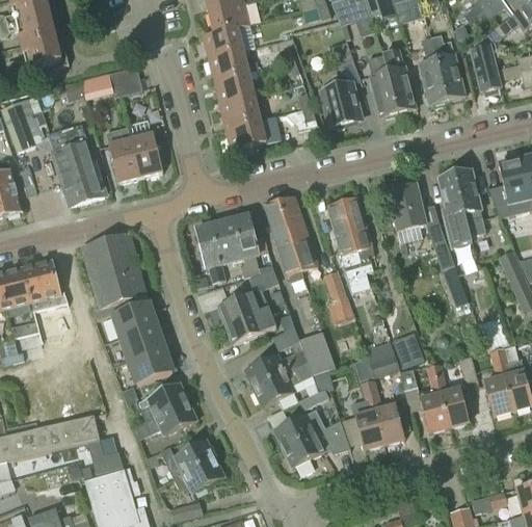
[(9,0),(14,15),(6,17),(2,14),(0,14),(0,37),(7,35),(10,31),(17,30),(25,60),(19,62),(14,59),(5,61),(8,73),(43,64),(45,71),(70,66),(52,0),(9,0)]
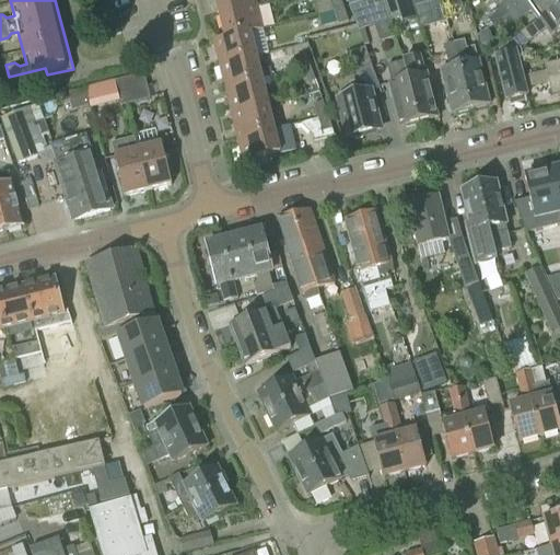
[(255,0),(217,0),(219,9),(255,0)]
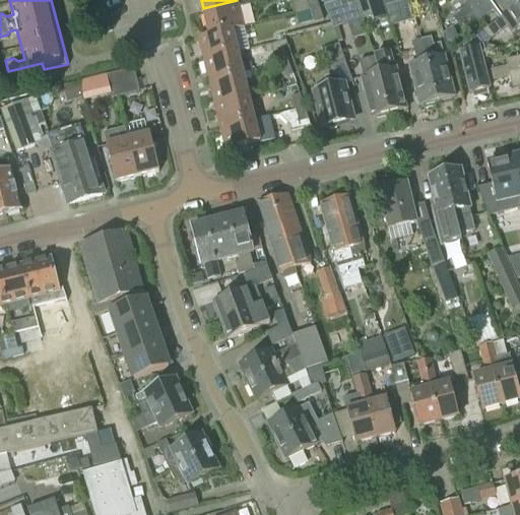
[(243,24),(237,0),(203,8),(208,31),(233,26),(243,24)]
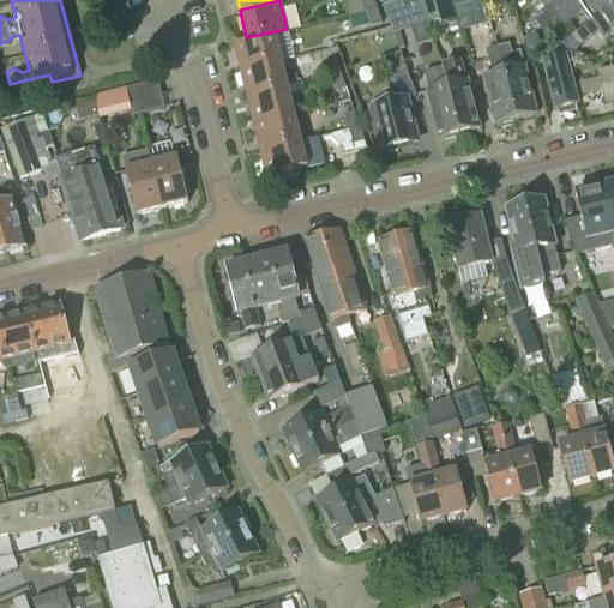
[(428,18),(427,16),(422,0),(390,0),(383,2),(393,29),(428,18)]
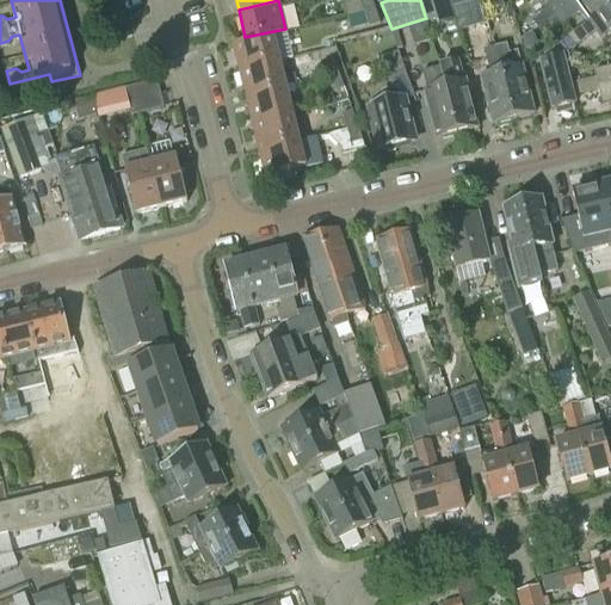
[(420,0),(425,16),(436,13),(438,20),(456,16),(451,0),(420,0)]
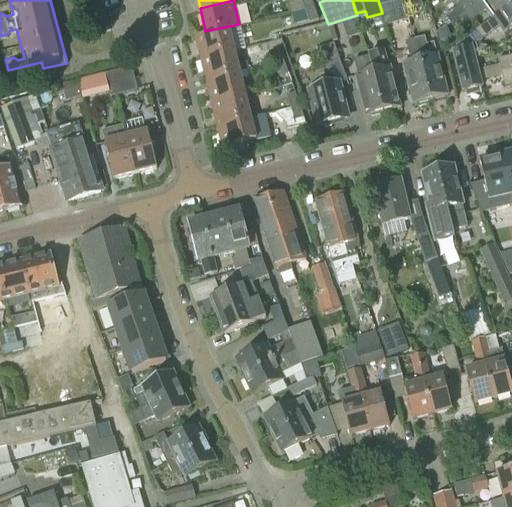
[(378,0),(382,13),(385,23),(410,16),(405,0),(378,0)]
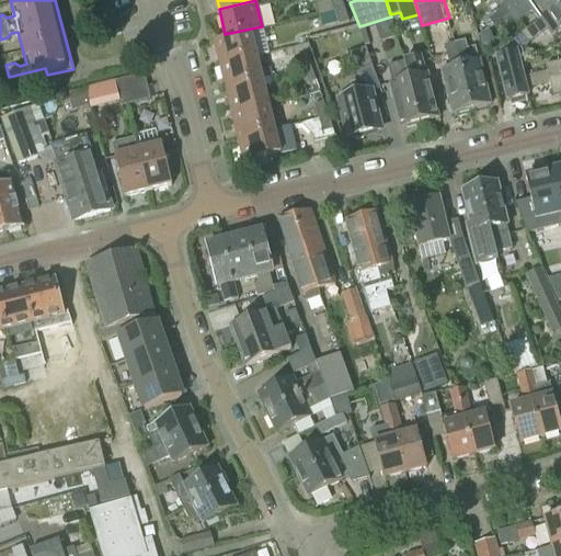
[(508,12),(525,0),(505,0),(502,2),(485,13),(493,21),(508,11),(508,12)]
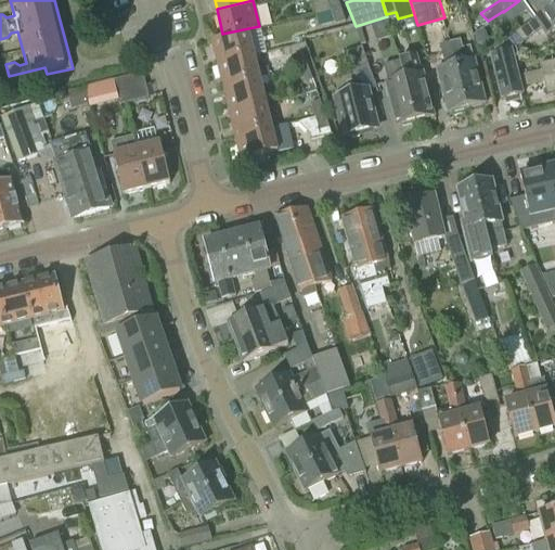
[(554,0),(519,0),(503,12),(510,20),(527,7),(534,15),(554,0)]
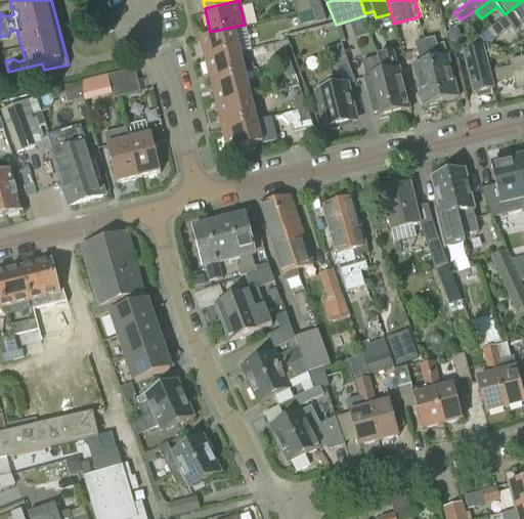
[(523,0),(505,14),(505,15),(487,28),(493,37),(511,25),(516,32),(523,25),(523,0)]
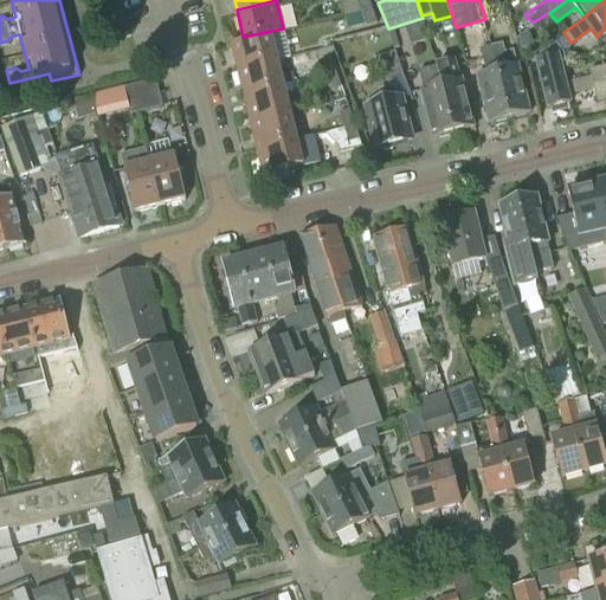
[(376,19),(372,5),(361,8),(366,24),(376,19)]
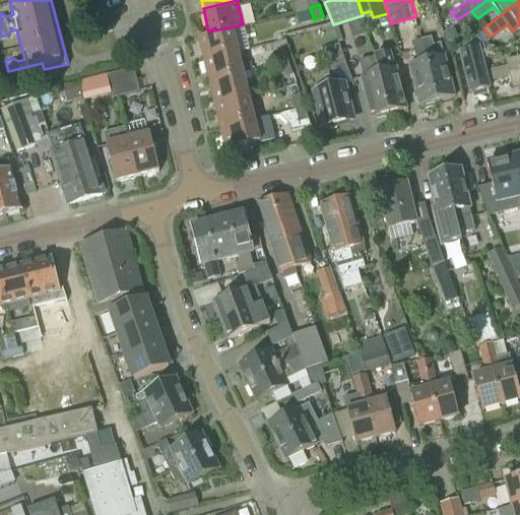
[(443,29),(446,41),(458,38),(454,25),(443,29)]
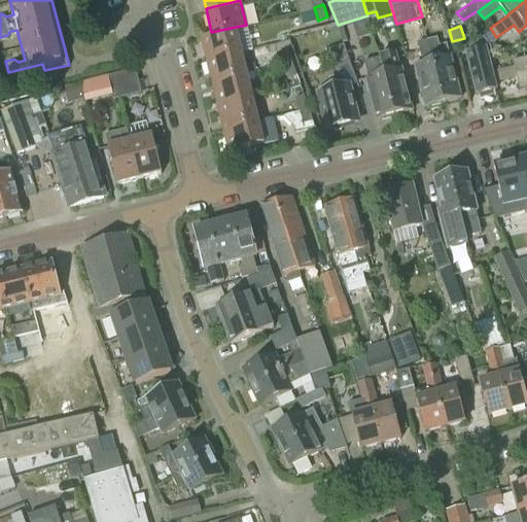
[(236,27),(211,32),(200,34),(206,58),(241,49),(236,27)]
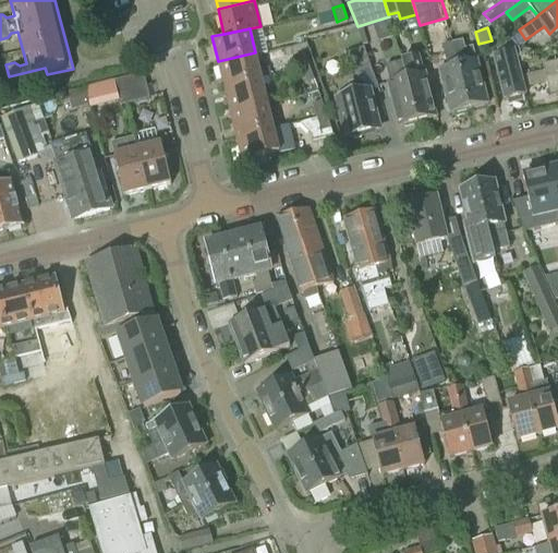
[(463,38),(452,40),(469,106),(488,101),(476,57),(475,58),(472,45),(465,46),(463,38)]
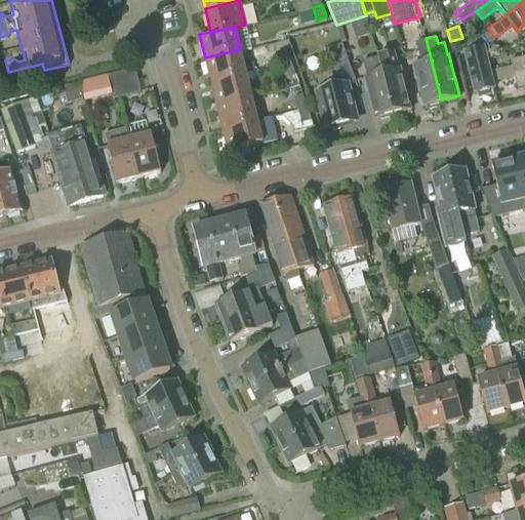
[(441,100),(426,38),(416,41),(420,61),(413,63),(423,104),(441,100)]
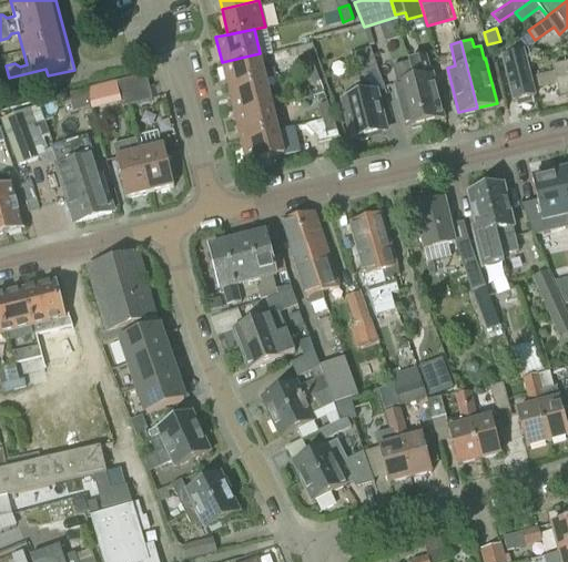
[(371,69),(377,65),(369,44),(353,50),(361,72),(371,69)]
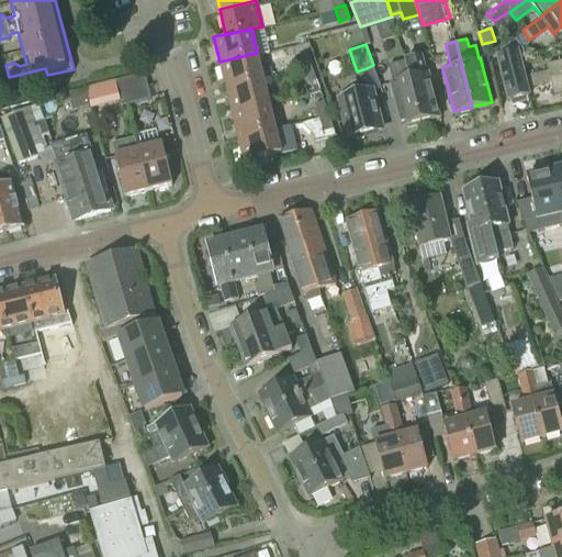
[(527,84),(524,73),(517,47),(496,53),(508,98),(529,92),(527,84)]
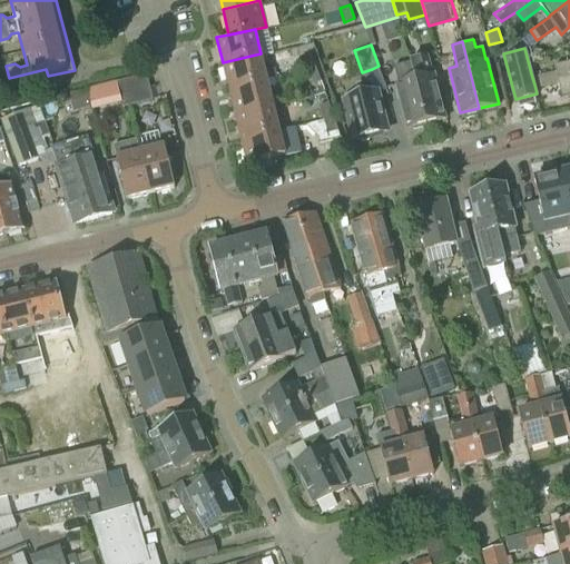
[(306,69),(316,65),(311,51),(301,55),(306,69)]
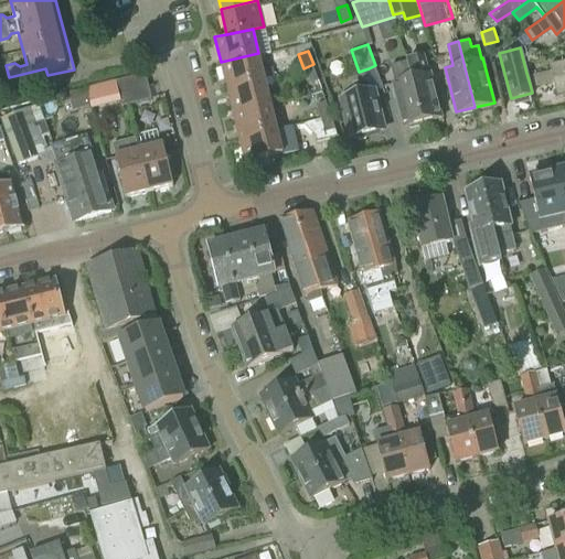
[(265,77),(258,53),(221,62),(226,86),(265,77)]
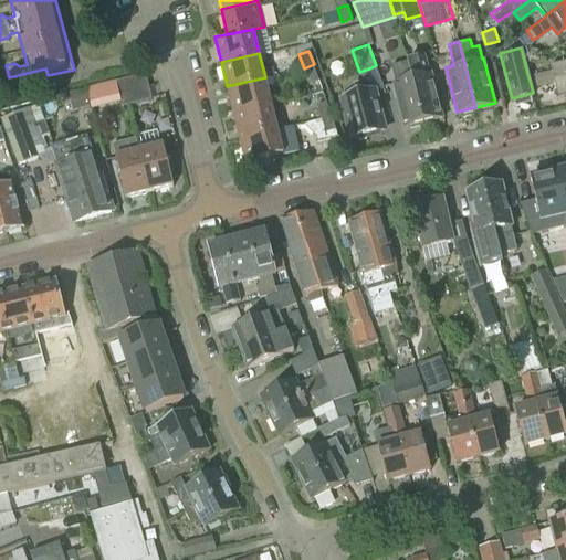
[(555,78),(565,75),(565,57),(552,62),(553,67),(527,73),(531,84),(555,78)]
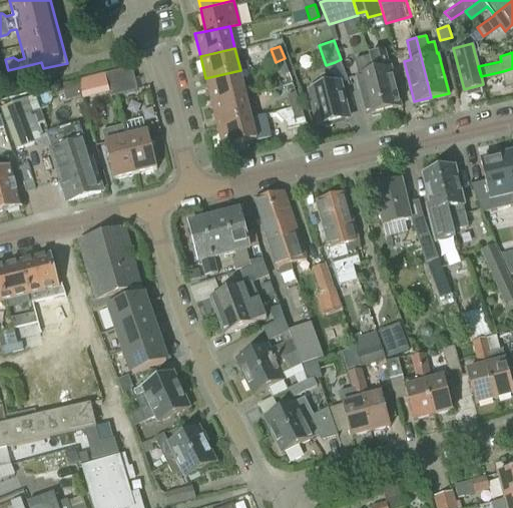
[(383,53),(370,56),(384,109),(401,105),(391,64),(386,65),(383,53)]
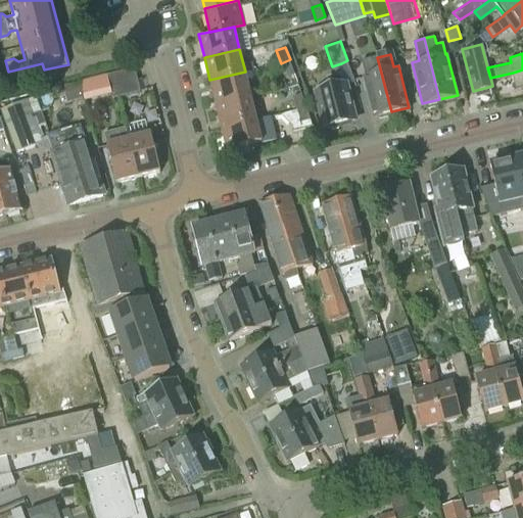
[(391,111),(377,57),(364,61),(367,73),(363,75),(374,116),(391,111)]
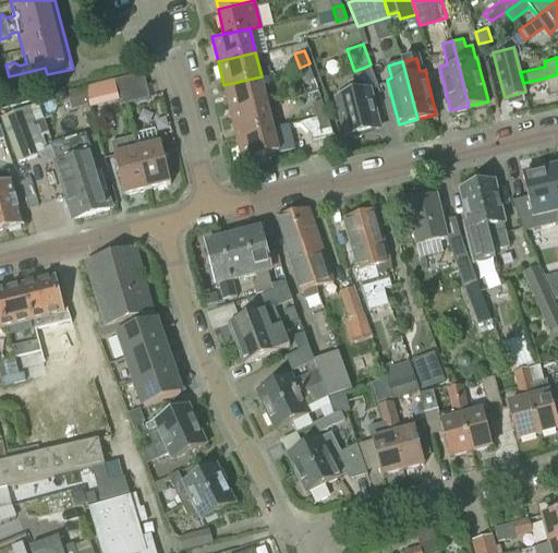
[(310,63),(300,68),(304,81),(314,77),(310,63)]
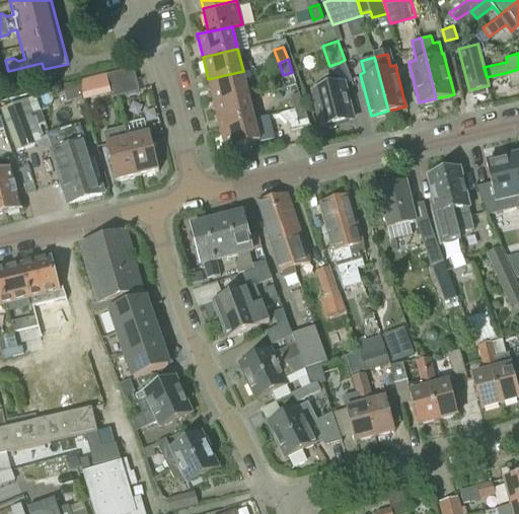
[(108,82),(136,76),(133,64),(105,71),(108,82)]
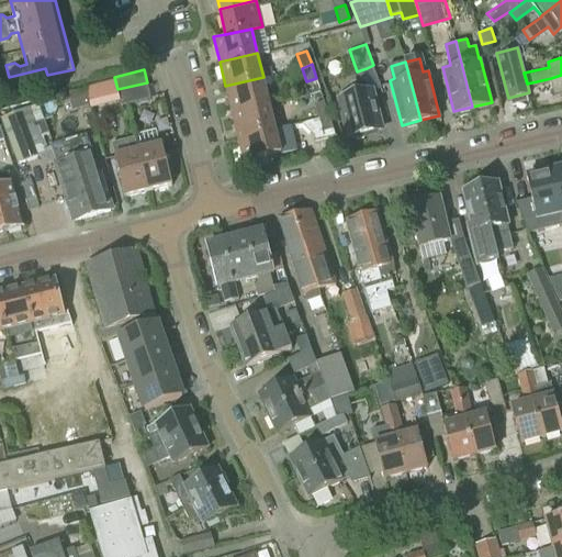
[(561,75),(551,78),(555,93),(561,91),(561,75)]
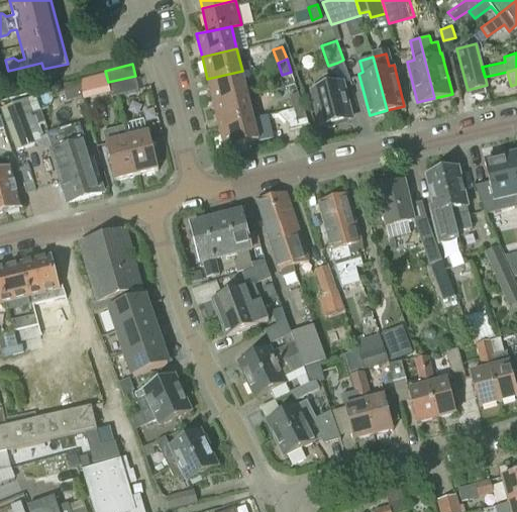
[(242,71),(207,79),(213,102),(247,93),(242,71)]
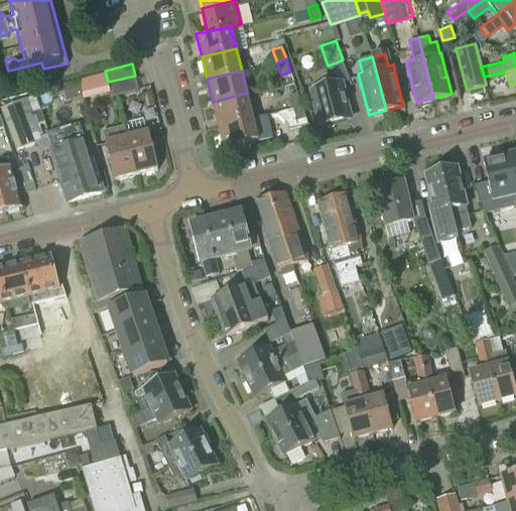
[(135,76),(108,82),(111,95),(138,87),(135,76)]
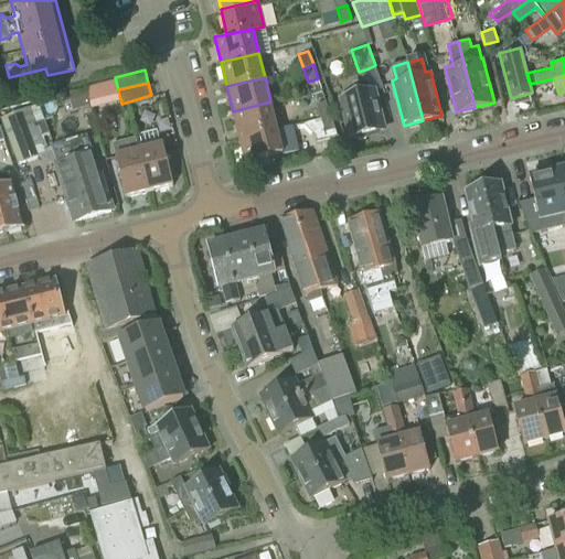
[(92,103),(87,85),(75,87),(80,106),(92,103)]
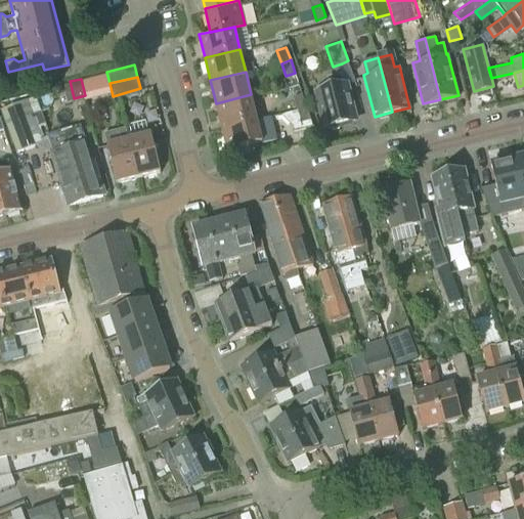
[(355,118),(346,82),(316,90),(325,126),(355,118)]
